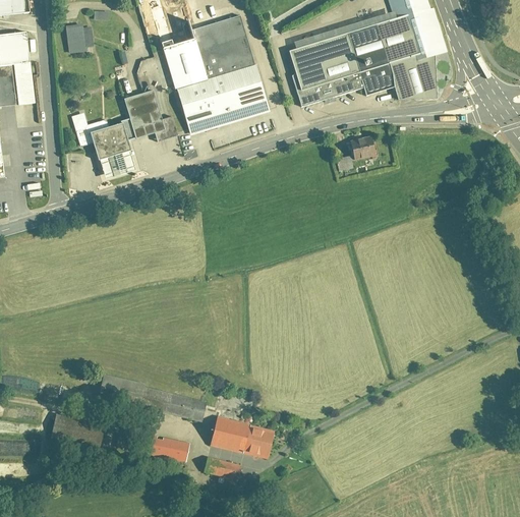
[(34,56),(29,57),(26,31),(0,33),(0,11),(29,9),(27,0),(0,0),(0,173),(3,174),(0,147),(0,62),(15,61),(20,125),(39,124),(34,56)]
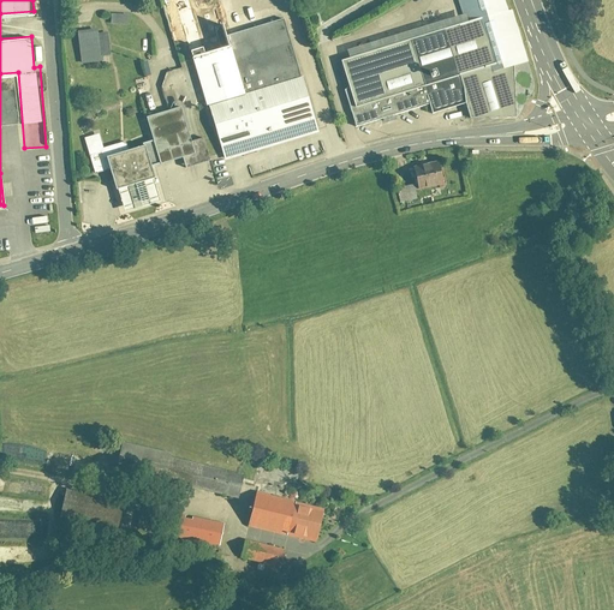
[(284,17),(256,25),(249,0),(239,0),(224,5),(232,34),(220,36),(224,48),(196,57),(226,156),(316,130),(290,39),(284,17)]
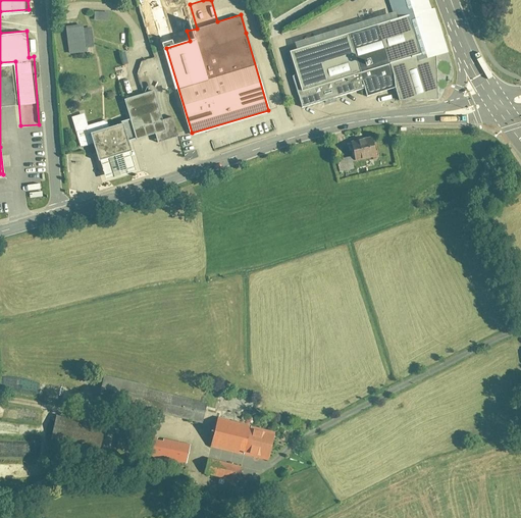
[(290,75),(301,109),(363,89),(366,95),(393,86),(393,98),(436,95),(436,53),(449,50),(430,0),(385,0),(387,6),(287,39),(296,72),(290,75)]
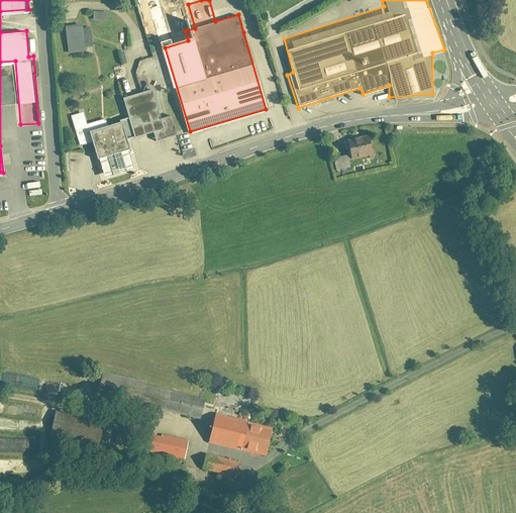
[(90,8),(90,20),(108,19),(108,8),(90,8)]
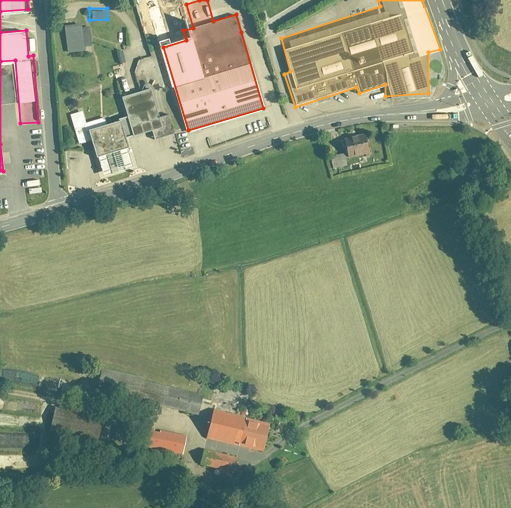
[(65,26),(66,42),(91,41),(90,25),(65,26)]
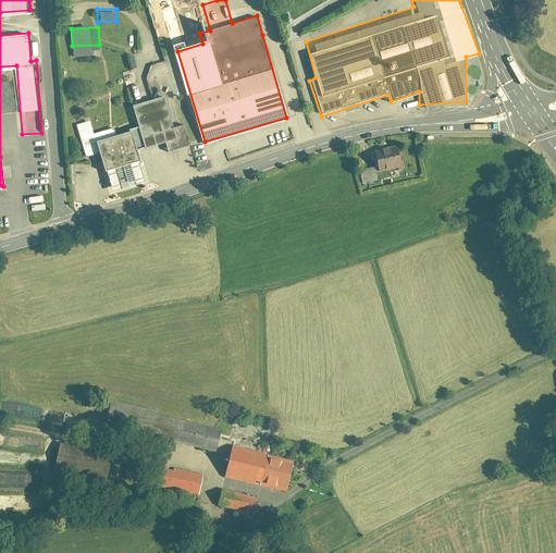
[(111,136),(93,142),(100,170),(104,169),(136,160),(128,133),(139,130),(144,146),(164,140),(167,150),(189,144),(185,123),(172,126),(164,96),(133,103),(127,77),(135,75),(128,48),(104,53),(110,87),(111,136)]
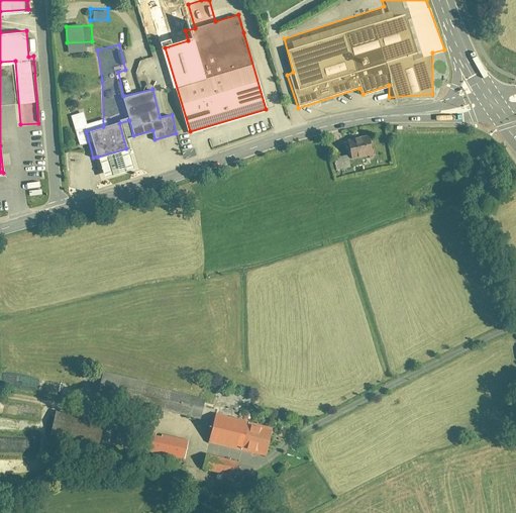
[(346,137),(349,160),(376,156),(372,133),(346,137)]
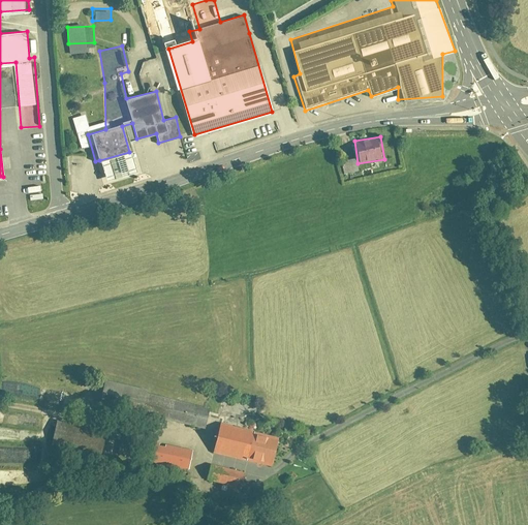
[(99,160),(105,182),(135,174),(129,152),(99,160)]
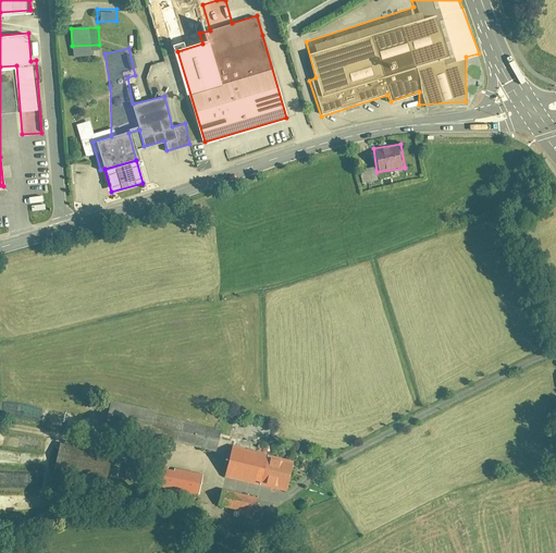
[(358,170),(361,186),(373,183),(370,168),(358,170)]
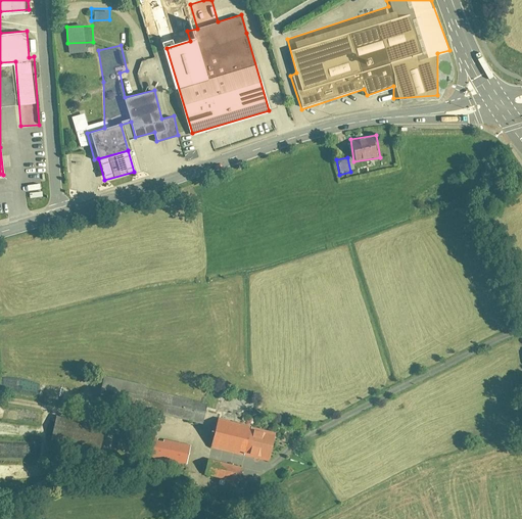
[(218,415),(210,442),(264,457),(271,429),(218,415)]
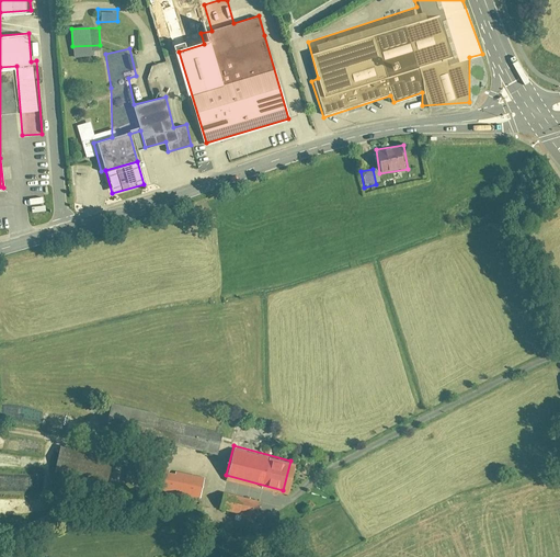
[(60,446),(56,465),(104,479),(110,462),(60,446)]
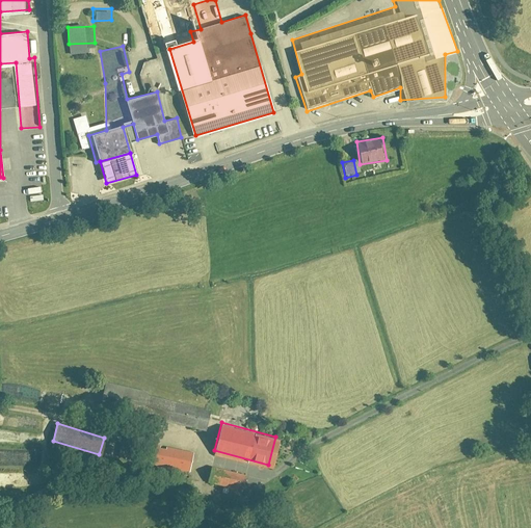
[(158,444),(153,463),(190,471),(194,451),(158,444)]
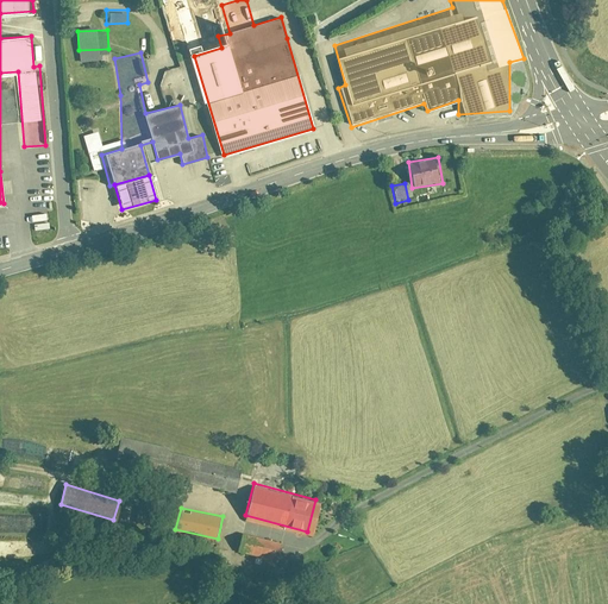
[(135,526),(117,526),(116,543),(133,543),(135,526)]
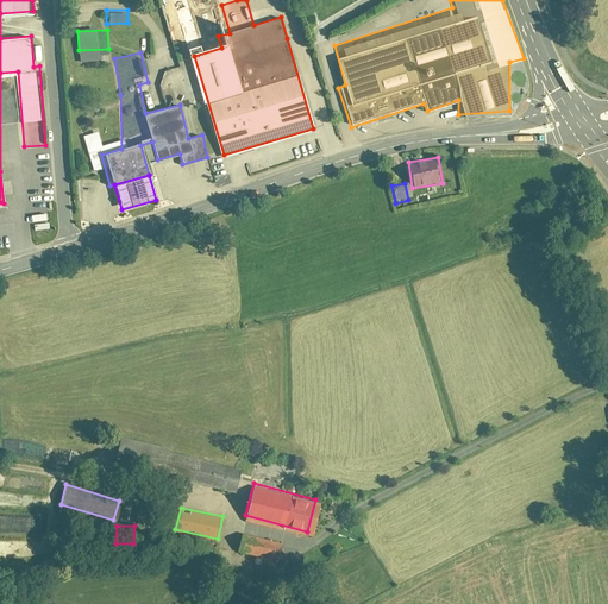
[(244,529),(238,548),(277,560),(283,541),(244,529)]
